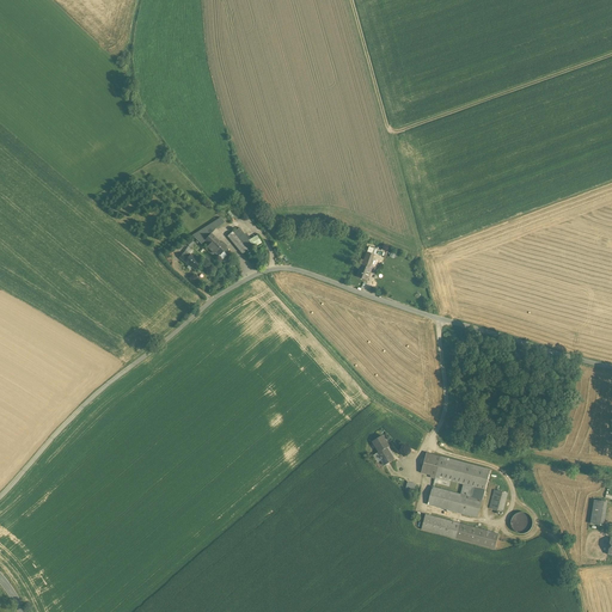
[(221,218),(193,236),(201,244),(204,240),(208,244),(214,237),(212,234),(214,230),(225,222),(221,218)]
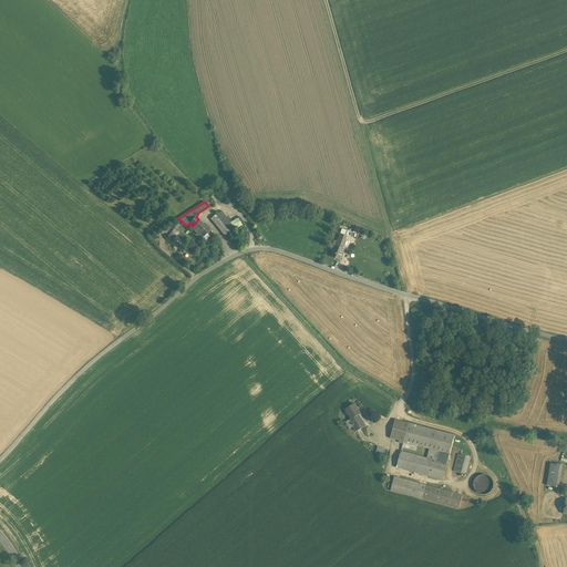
[(230,223),(222,212),(220,213),(223,216),(219,219),(228,232),(234,228),(235,229),(241,225),(238,218),(230,223)]
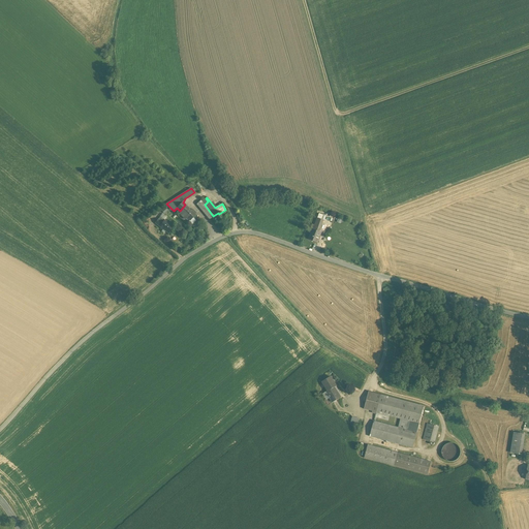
[(201,201),(201,200),(196,205),(208,218),(213,216),(205,205),(201,201)]
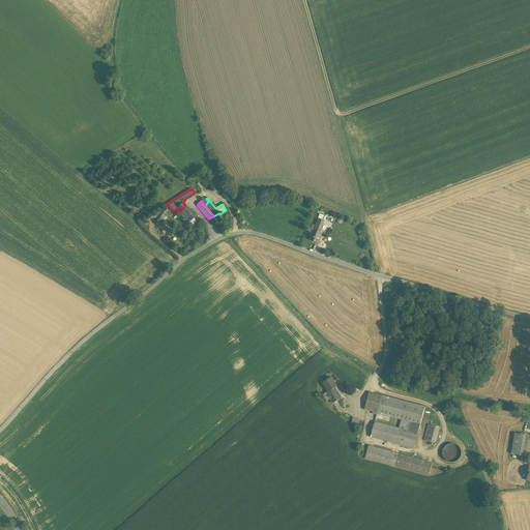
[(196,215),(185,205),(180,211),(181,212),(189,221),(190,222),(190,221),(194,217),(196,215)]
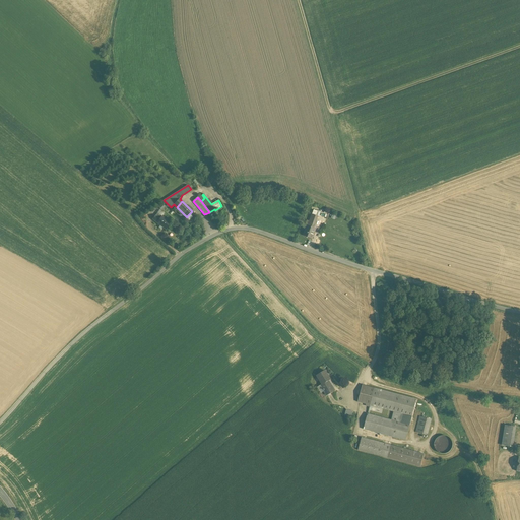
[(186,216),(178,208),(176,210),(182,216),(183,215),(185,217),(185,216),(186,216)]
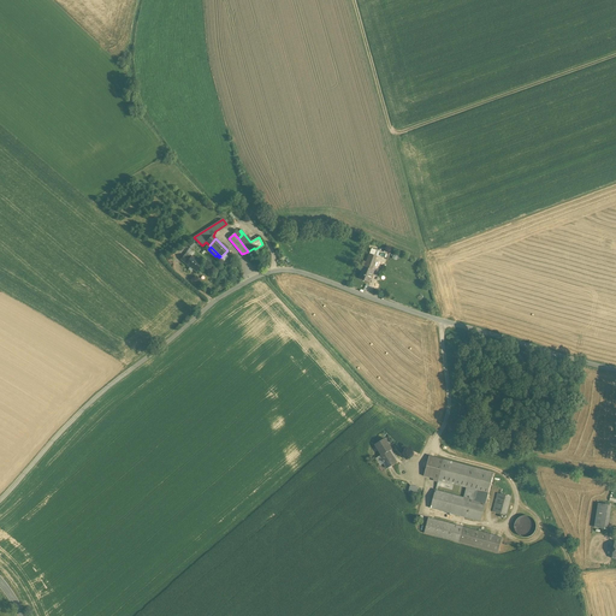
[(202,265),(191,256),(189,260),(185,264),(196,272),(202,265)]
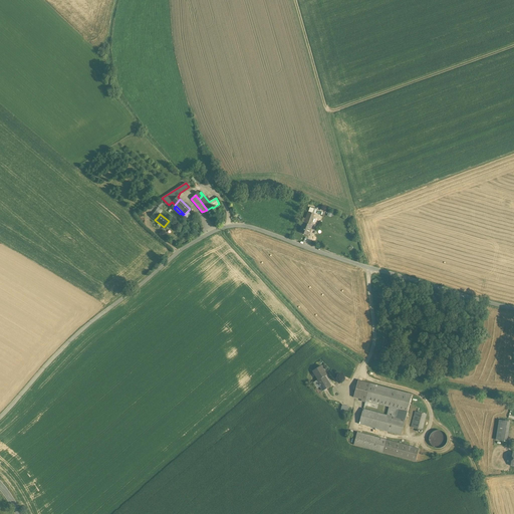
[(313,217),(307,215),(304,223),(303,223),(300,233),(308,236),(312,226),(310,225),(313,217)]
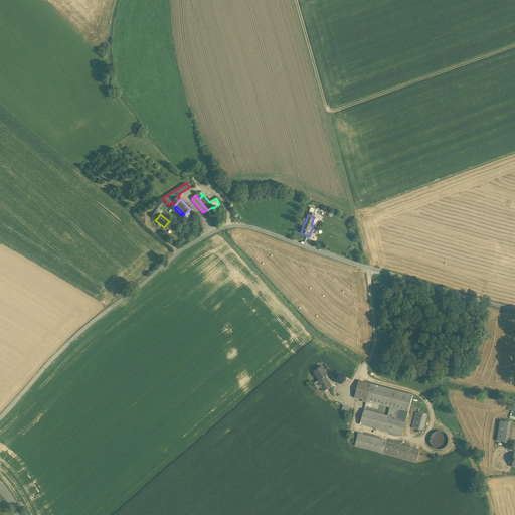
[(320,380),(326,377),(328,376),(322,367),(314,372),(315,372),(320,380)]
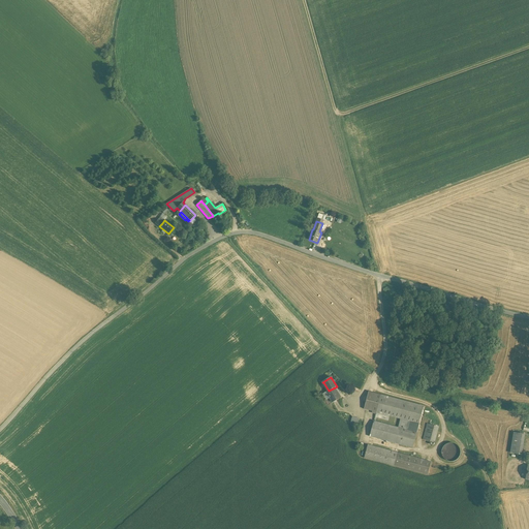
[(335,387),(329,391),(327,392),(331,398),(333,403),(341,398),(335,387)]
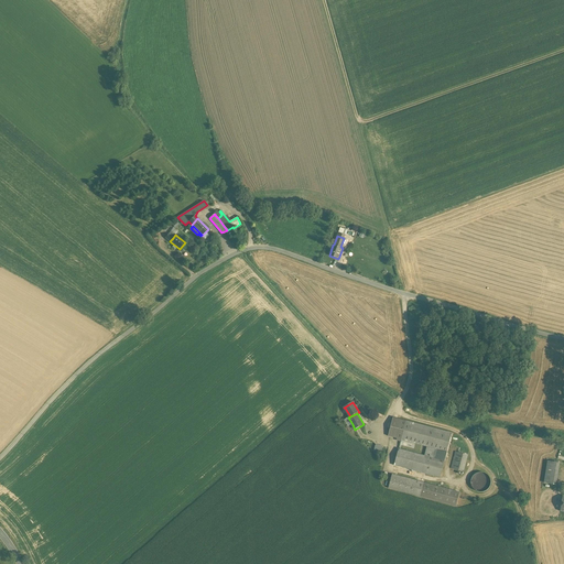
[(407,421),(393,418),(388,436),(401,440),(407,421)]
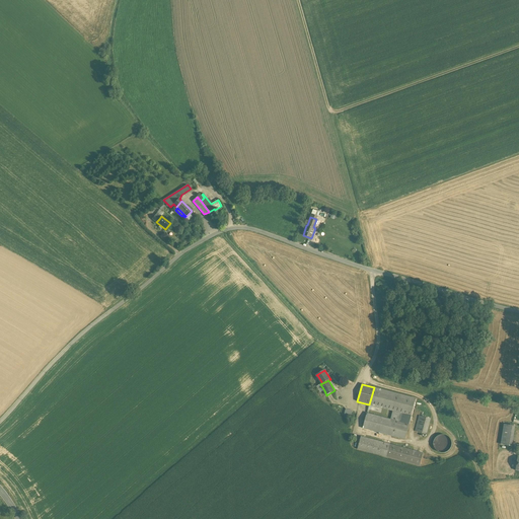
[(416,398),(374,387),(369,404),(382,408),(393,411),(406,415),(411,416),(416,398)]
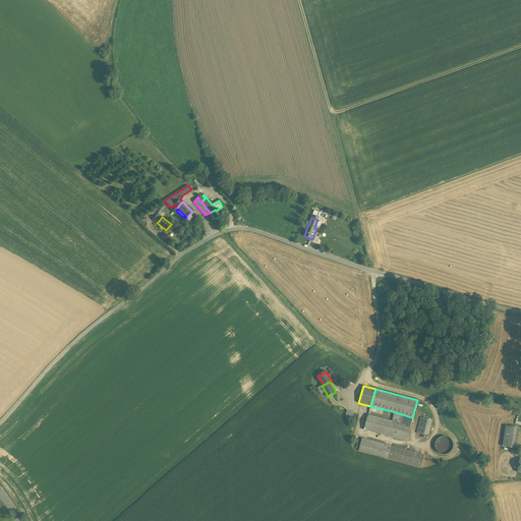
[(408,416),(395,412),(393,421),(405,424),(408,416)]
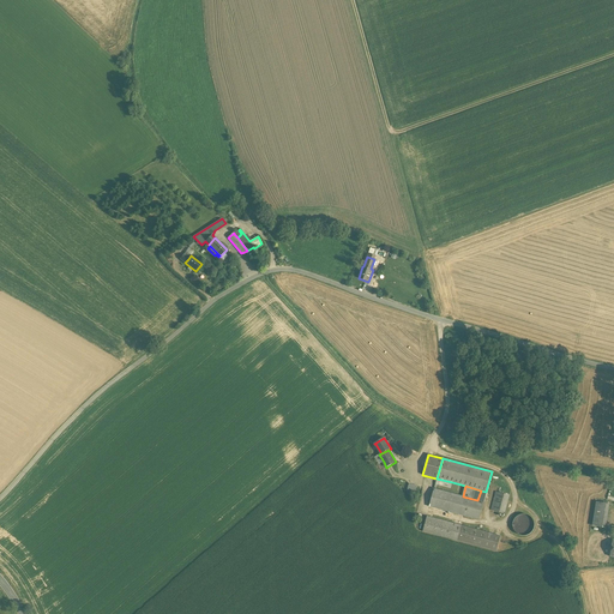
[(463,497),(434,489),(429,506),(479,519),(483,503),(477,500),(463,497)]
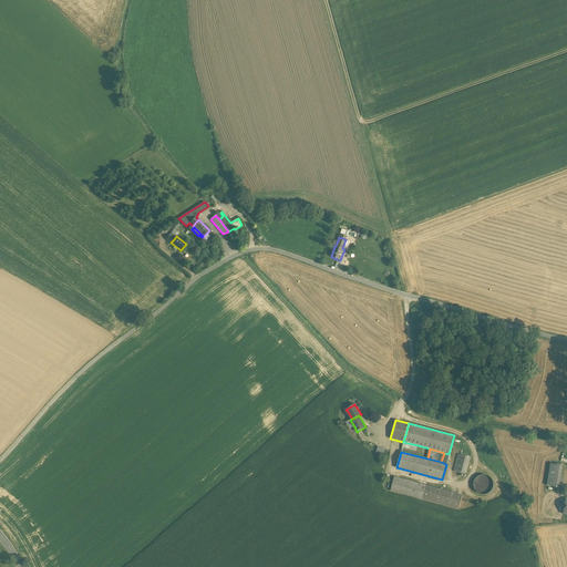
[(471,457),(459,454),(454,471),(466,474),(471,457)]
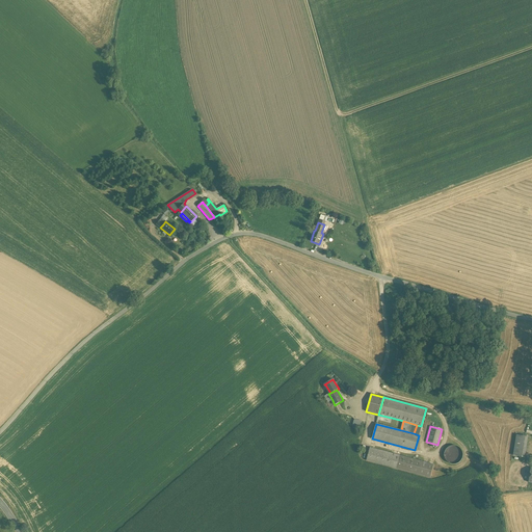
[(525,436),(517,435),(514,456),(522,457),(525,436)]
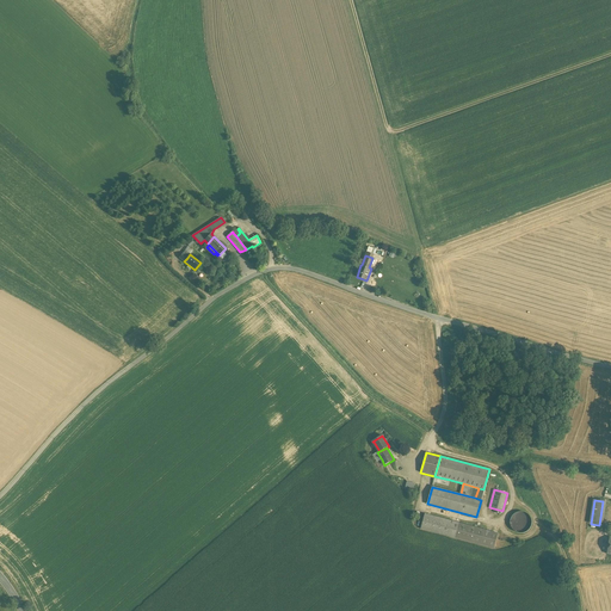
[(531,526),(532,523),(531,518),(529,514),(525,512),(522,512),(517,512),(513,514),(511,518),(511,523),(511,526),(513,530),(517,532),(522,534),(525,532),(529,530),(531,526)]
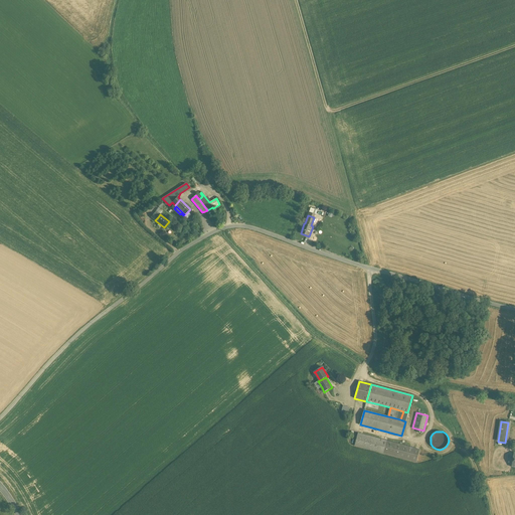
[(382,440),(358,434),(355,446),(379,453),(382,440)]
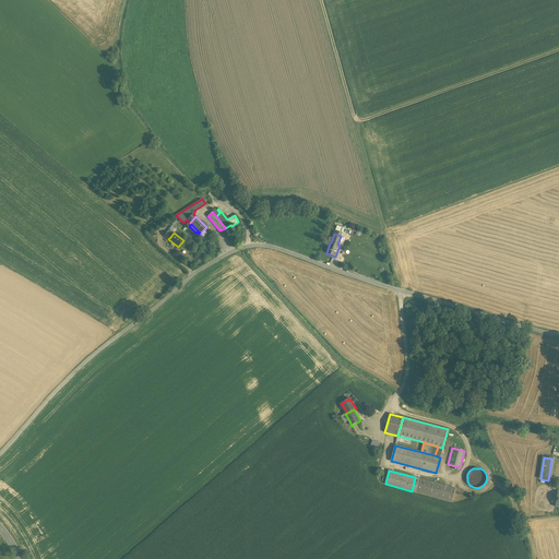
[(443,485),(415,477),(412,491),(440,499),(443,485)]
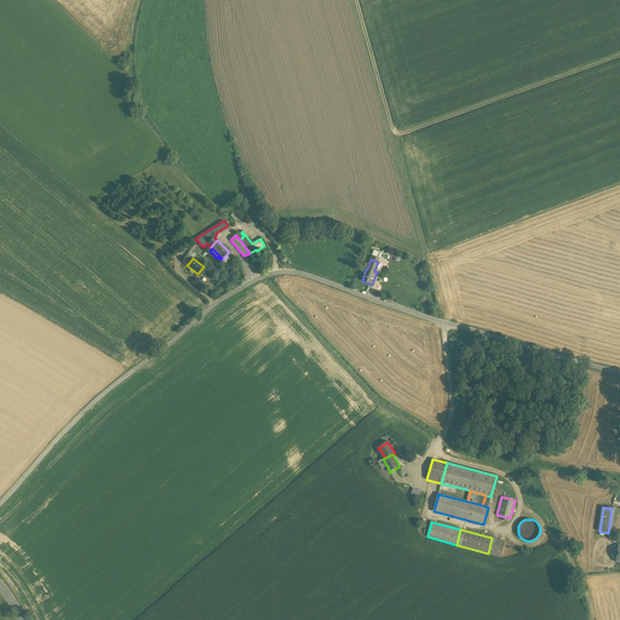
[(506,541),(492,538),(488,554),(501,557),(506,541)]
